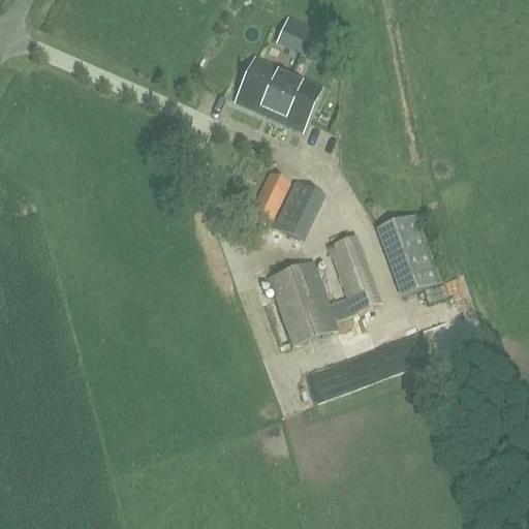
[(336,64),(339,39),(317,36),(314,61),(336,64)]
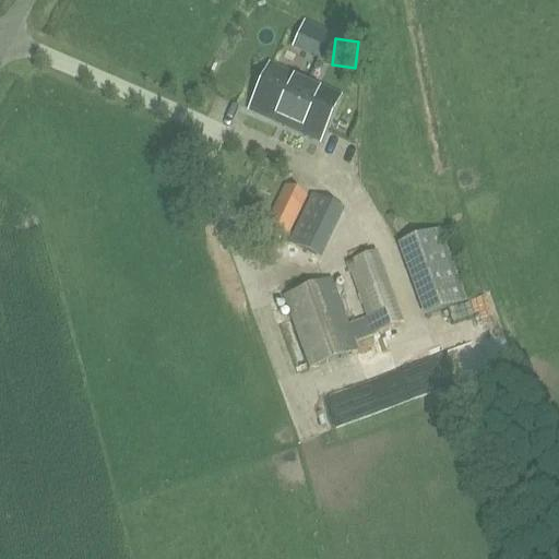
[(246,109),(317,141),(336,97),(264,67),(246,109)]
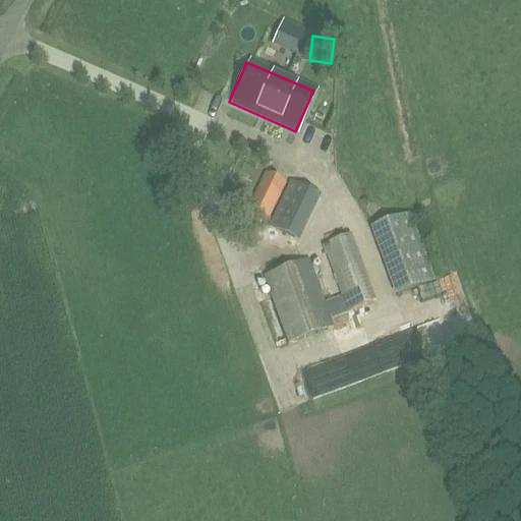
[(266,175),(248,211),(267,220),(284,184),(266,175)]
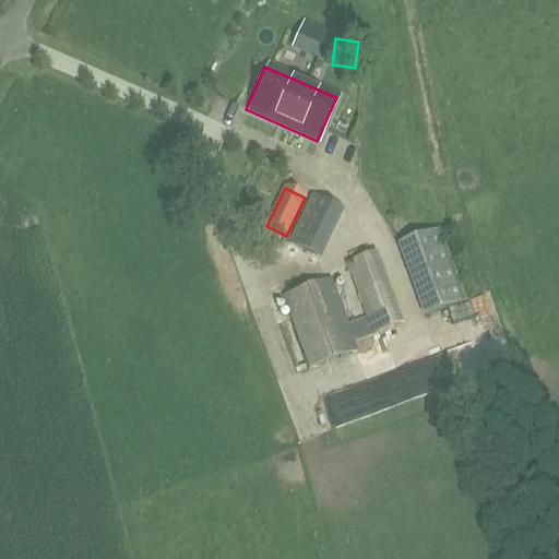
[(311,197),(287,245),(318,260),(342,212),(311,197)]
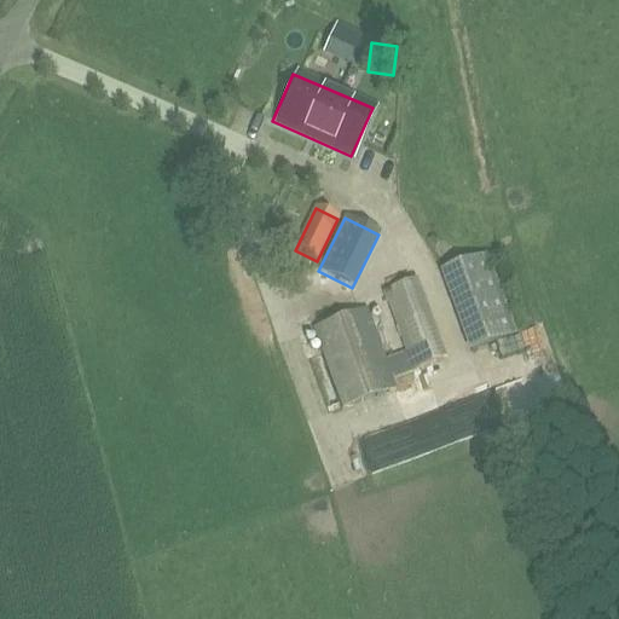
[(446,273),(478,354),(521,339),(491,256),(446,273)]
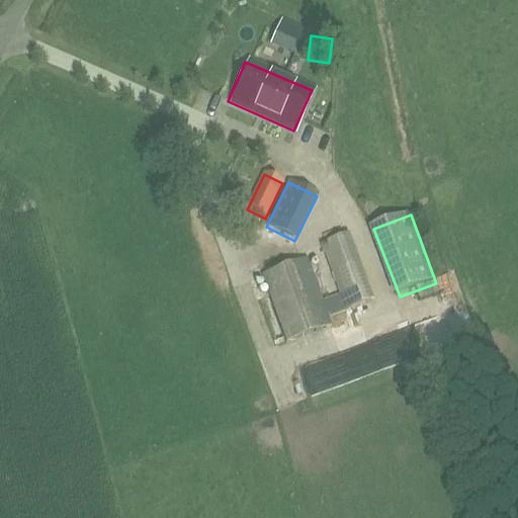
[(320,247),(344,311),(371,300),(347,237),(320,247)]
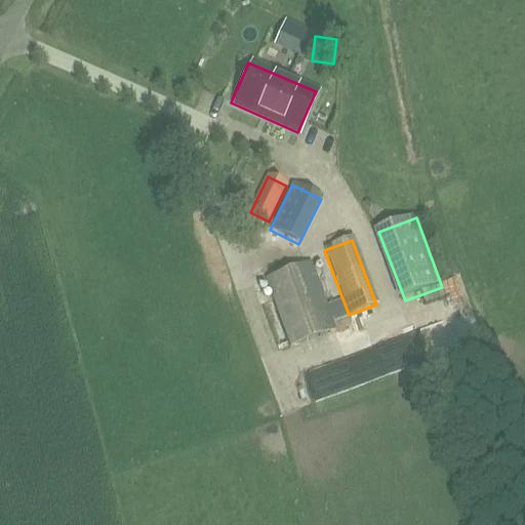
[(266,281),(291,349),(334,332),(310,266),(266,281)]
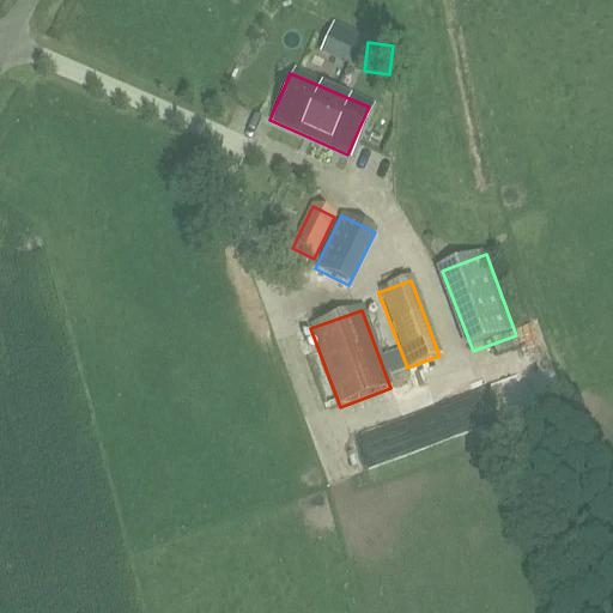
[(394,423),(356,435),(365,467),(404,455),(394,423)]
